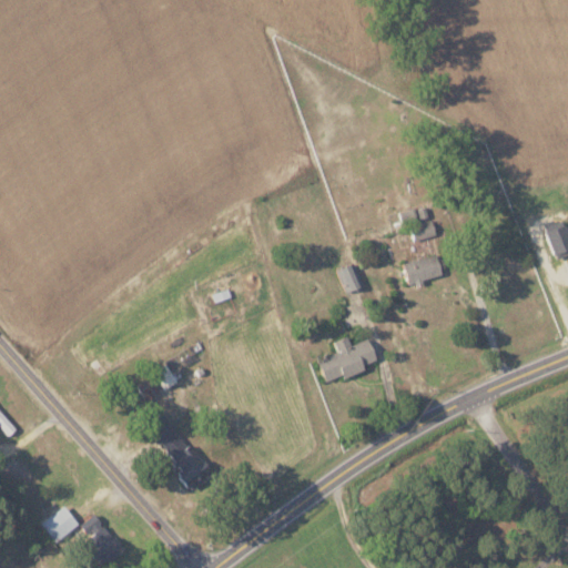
[(412,240),(430,234),(426,216),(419,217),(417,206),(404,210),(412,240)]
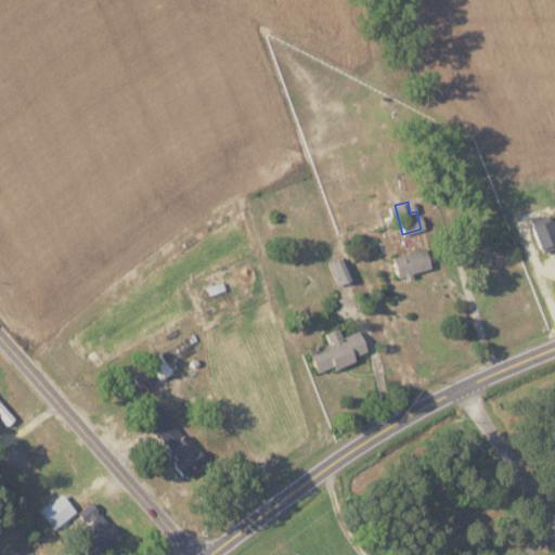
[(531,218),(542,250),(554,246),(554,227),(550,211),(531,218)]
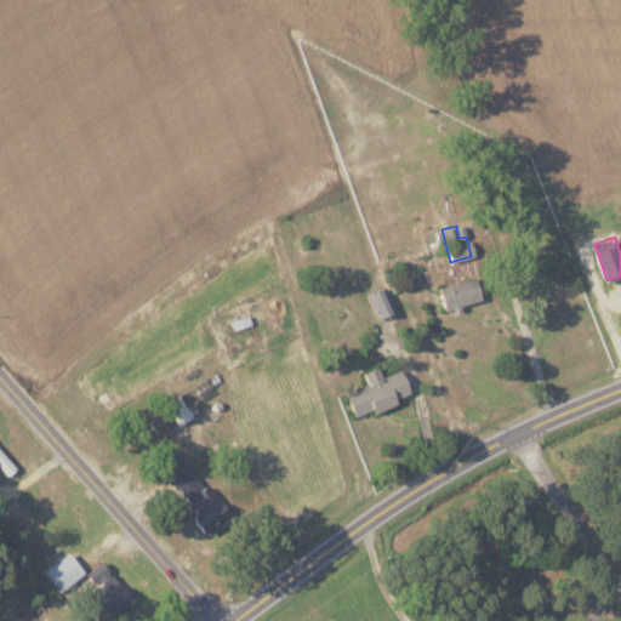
[(440,285),(446,308),(483,300),(477,275),(440,285)]
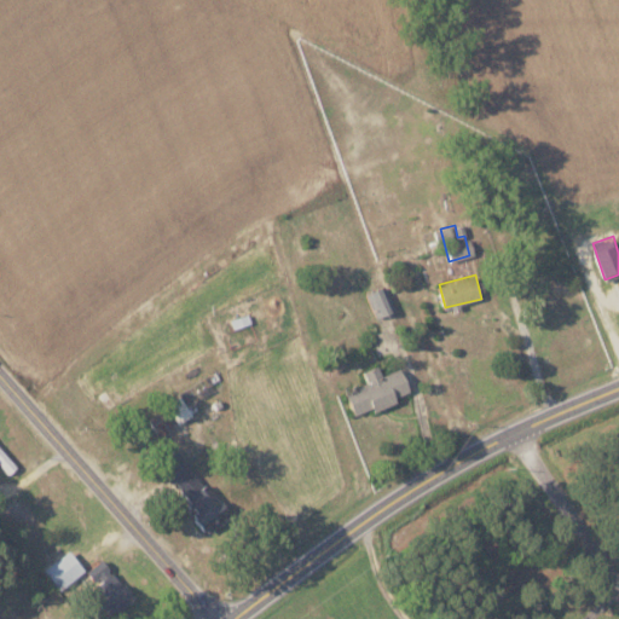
[(365,293),(376,317),(395,310),(385,284),(365,293)]
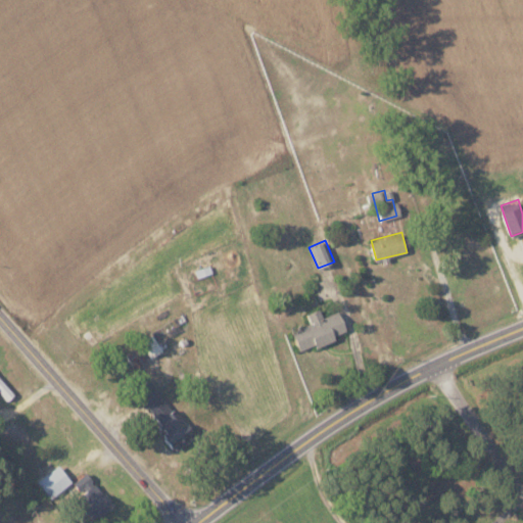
[(347,332),(338,310),(323,317),(320,307),(306,313),(311,322),(291,330),(300,350),(347,332)]
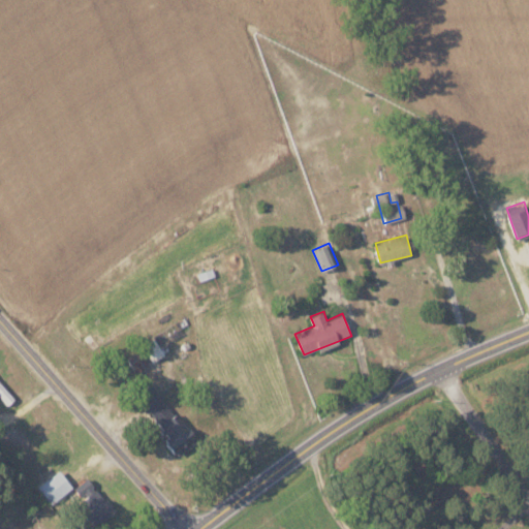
[(142,344),(152,362),(164,354),(154,337),(142,344)]
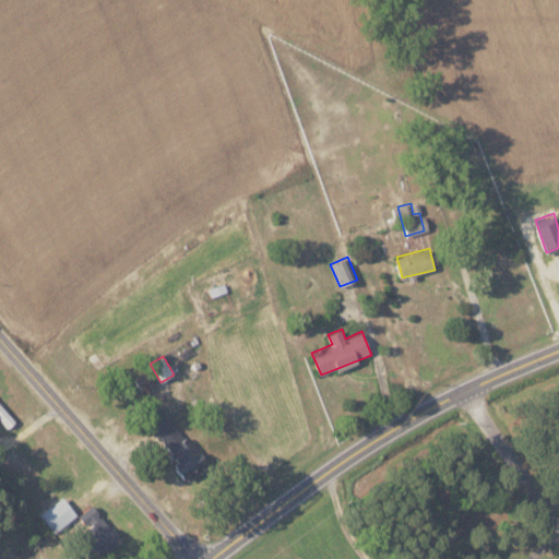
[(0,417),(8,427),(15,420),(0,402),(0,417)]
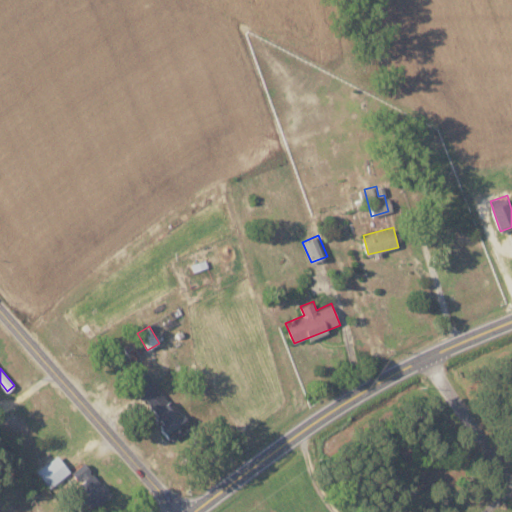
[(131,382),(174,439),(190,426),(147,370),(131,382)]
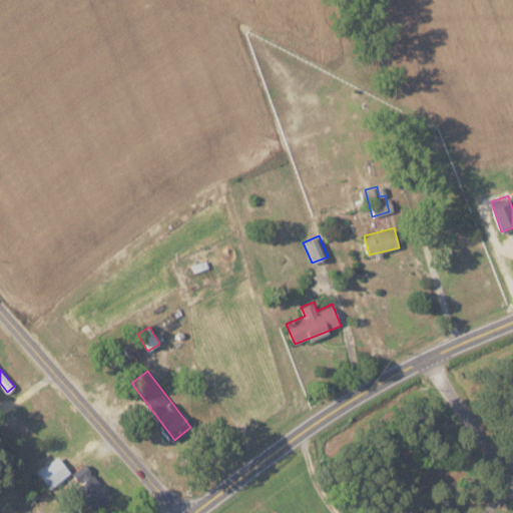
[(70,472),(56,456),(36,472),(49,489),(70,472)]
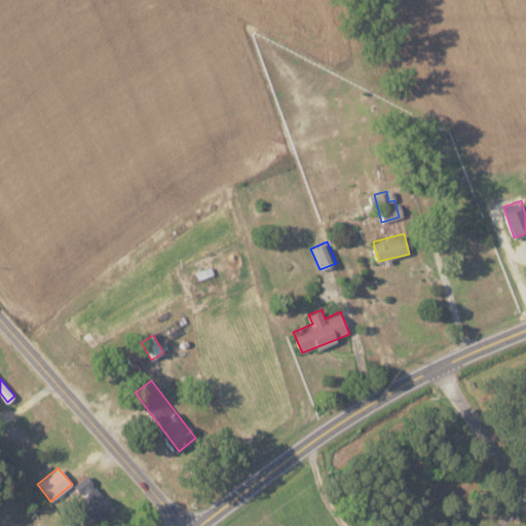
[(114,508),(86,474),(73,485),(82,496),(77,500),(96,524),(114,508)]
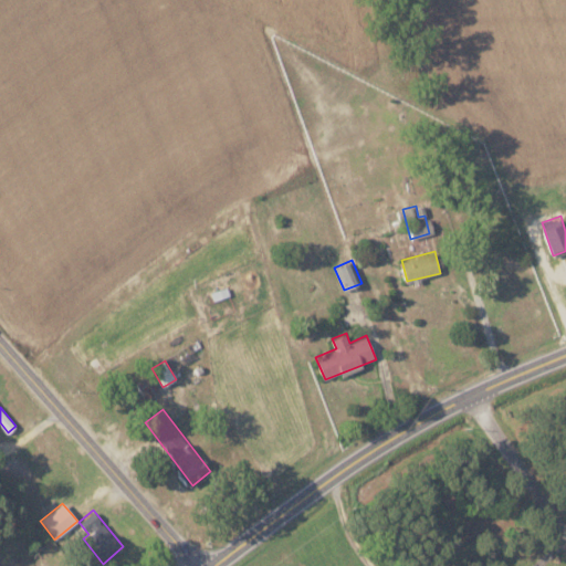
All buildings are outlined.
